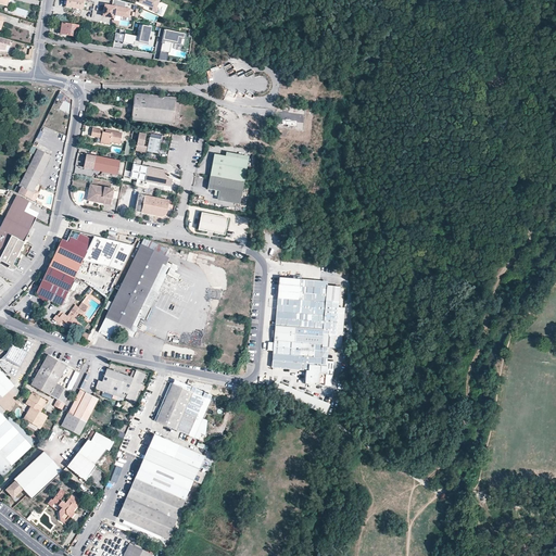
[(68,0),(67,8),(81,10),(83,0),(68,0)]
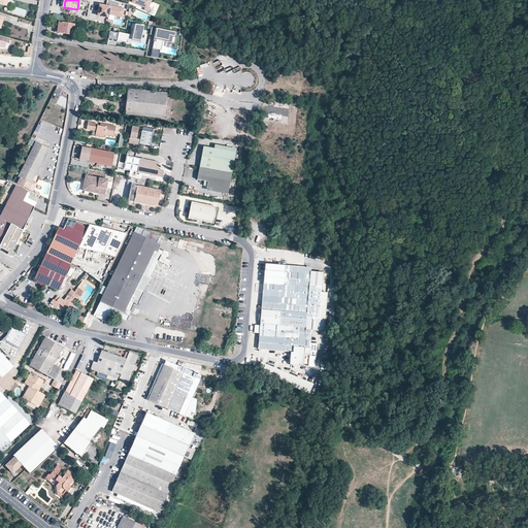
[(112,0),(111,0),(106,0),(106,6),(102,5),(101,10),(99,10),(98,15),(108,18),(108,14),(122,17),(124,8),(119,7),(120,2),(112,0)]
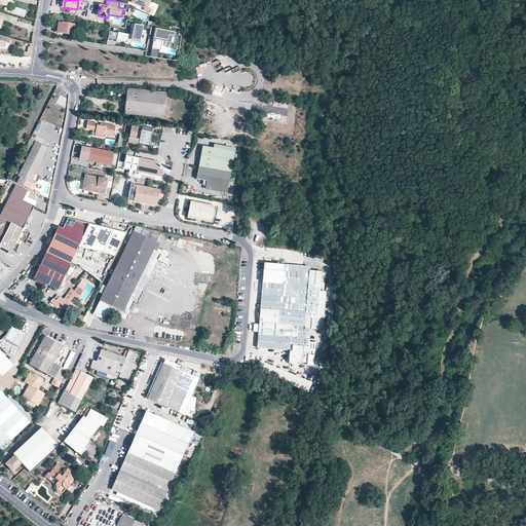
[(145,8),(144,10),(148,12),(150,7),(148,6),(150,0),(130,0),(133,1),(132,2),(145,8)]
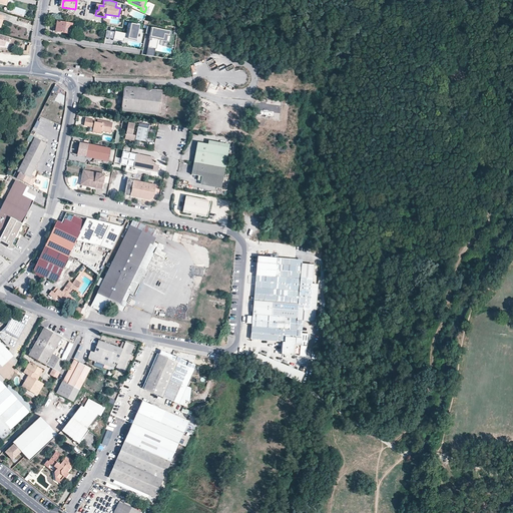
[(72,24),(57,21),(55,32),(70,35),(72,24)]
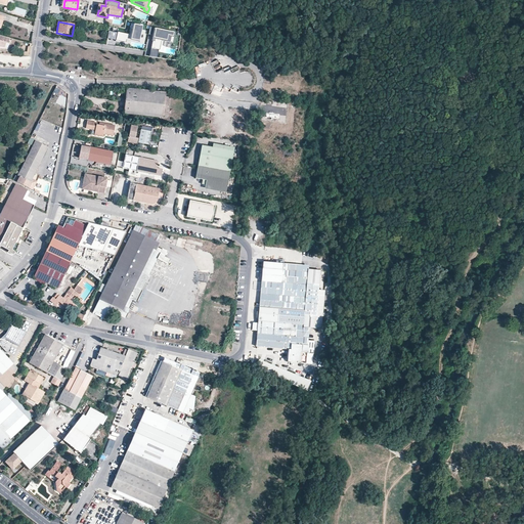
[(110,31),(107,39),(116,40),(116,39),(125,41),(126,37),(140,39),(142,26),(131,23),(129,34),(118,32),(118,33),(110,31)]
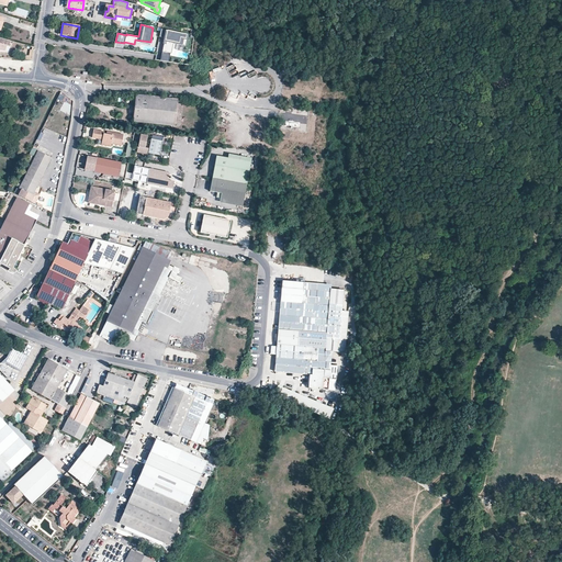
[(187,34),(167,30),(165,37),(160,60),(169,62),(172,42),(179,43),(184,44),(187,34)]
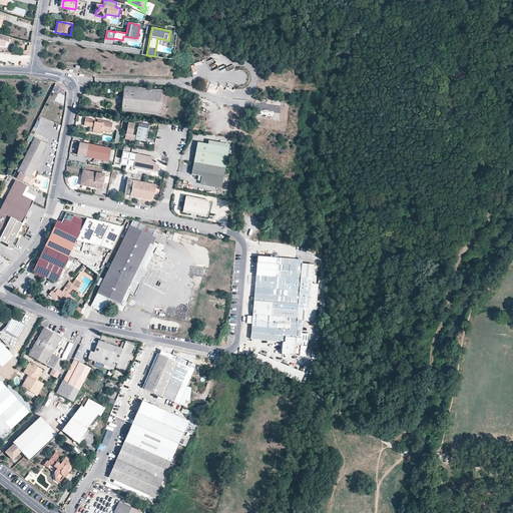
[(0,34),(0,46),(4,47),(6,42),(8,42),(9,37),(0,34)]
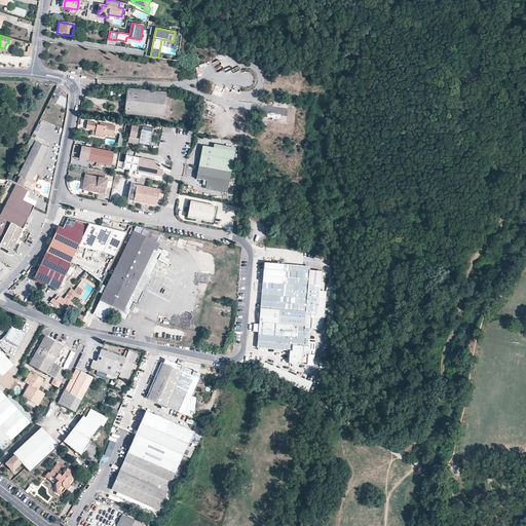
[(166,94),(127,89),(125,115),(164,119),(166,94)]
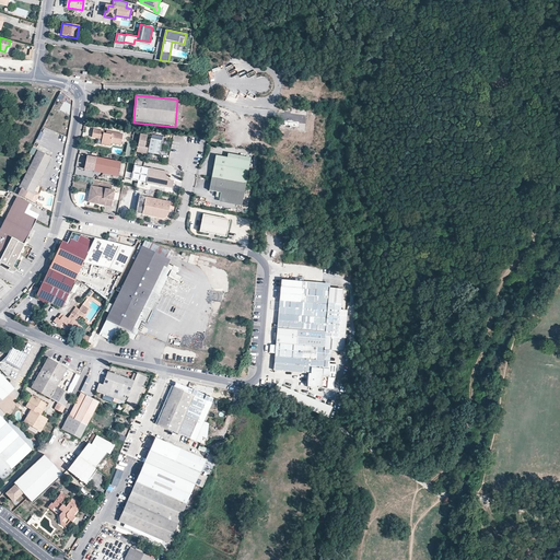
[(113,135),(107,133),(104,133),(105,131),(94,129),(93,138),(102,139),(102,144),(111,147),(112,143),(121,146),(124,133),(114,132),(113,135)]
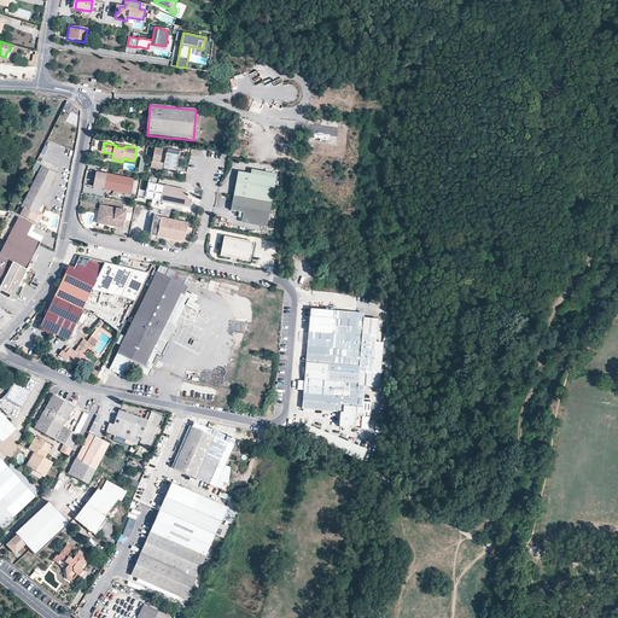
[(163,150),(155,147),(151,168),(163,170),(164,163),(159,163),(163,150)]
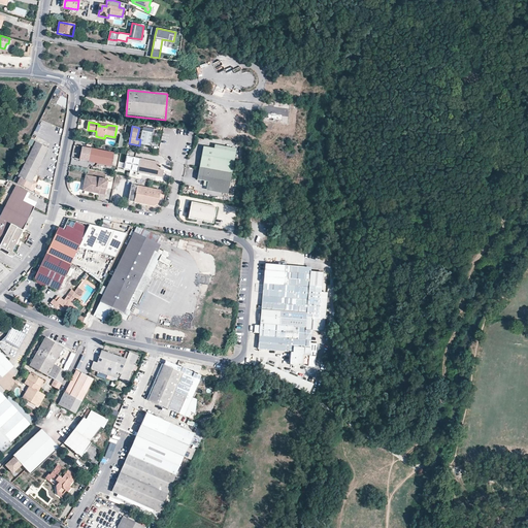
[(155,140),(157,130),(143,128),(140,144),(151,146),(152,140),(155,140)]
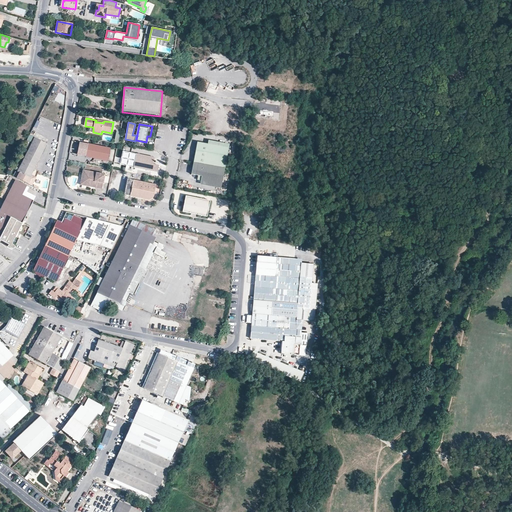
[(17,178),(32,186),(35,179),(30,177),(47,144),(35,138),(18,172),(20,173),(17,178)]
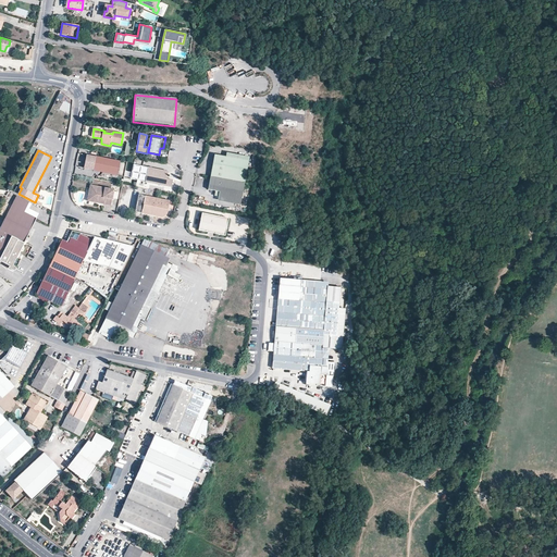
[(118,176),(121,162),(87,156),(85,170),(118,176)]
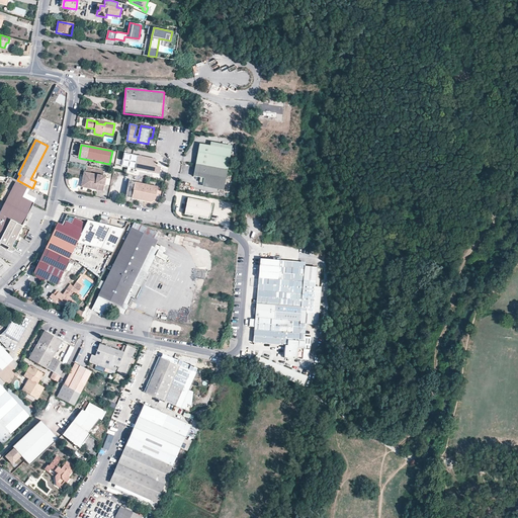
[(196,163),(229,169),(232,150),(210,147),(200,145),(196,163)]
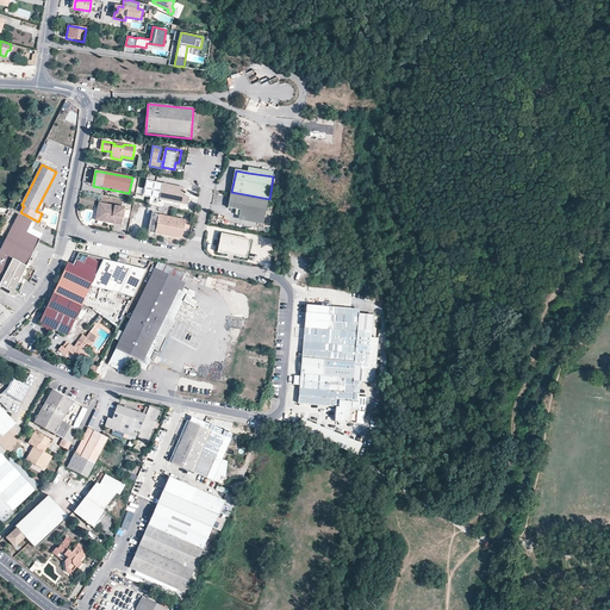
[(182,197),(185,188),(147,180),(143,197),(160,200),(188,206),(190,198),(182,197)]
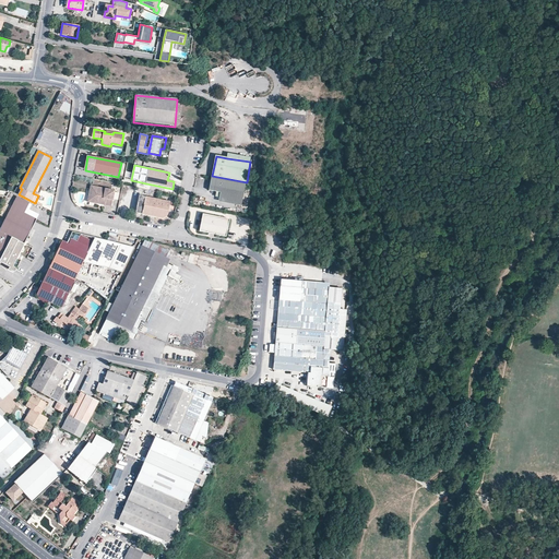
[(242,202),(247,182),(212,176),(210,191),(216,192),(216,198),(219,198),(242,202)]
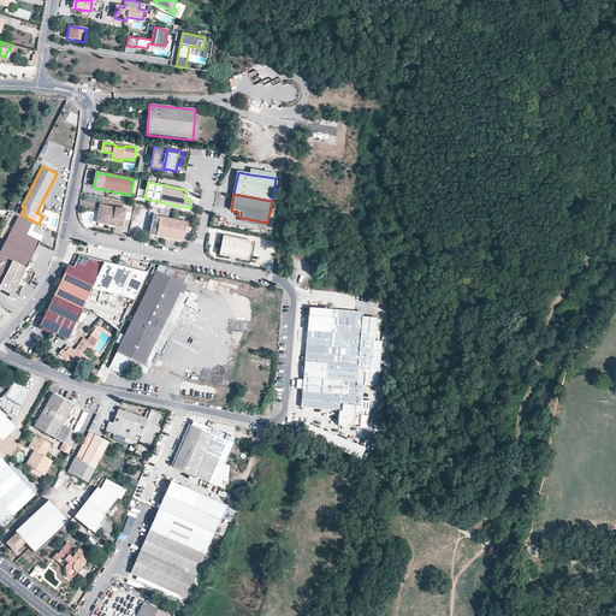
[(99,203),(98,208),(99,209),(99,211),(100,211),(100,212),(100,213),(99,214),(98,215),(96,215),(96,214),(95,220),(99,221),(100,220),(102,224),(122,226),(125,208),(99,203)]
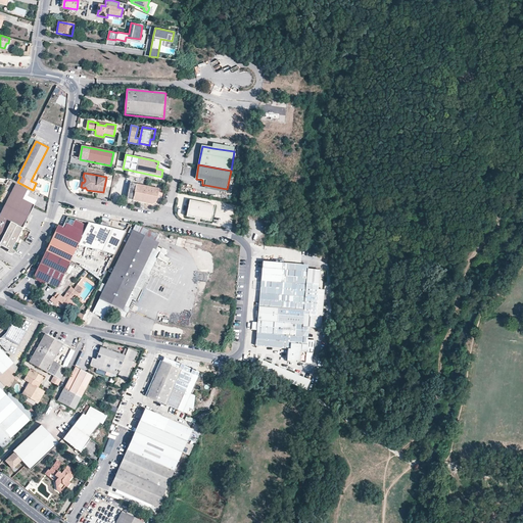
[(11,193),(0,215),(0,244),(9,249),(11,250),(12,249),(17,238),(34,205),(22,199),(28,190),(15,184),(11,193)]
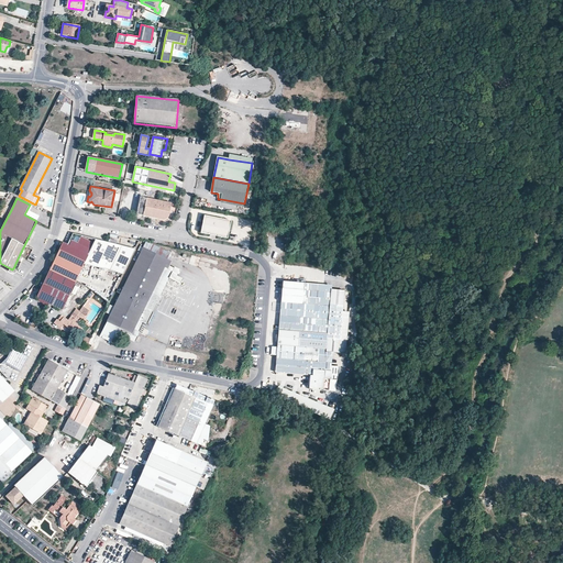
[(173,203),(141,198),(138,216),(164,221),(166,220),(169,218),(173,203)]
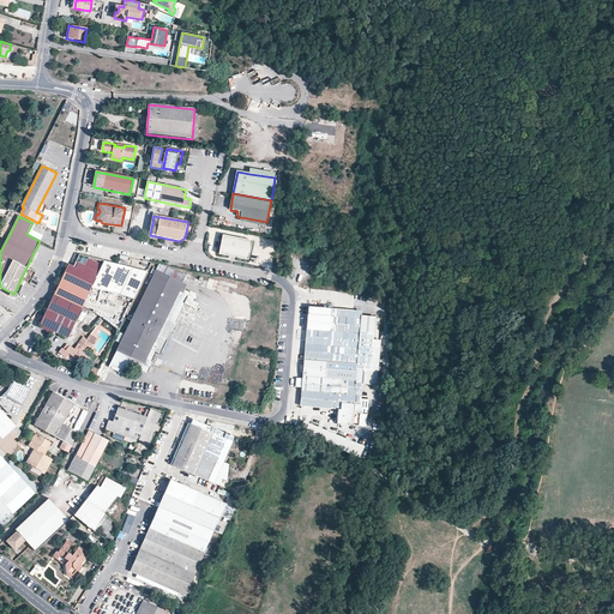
[(220,256),(232,257),(232,254),(238,256),(238,258),(248,260),(253,241),(223,236),(220,256)]
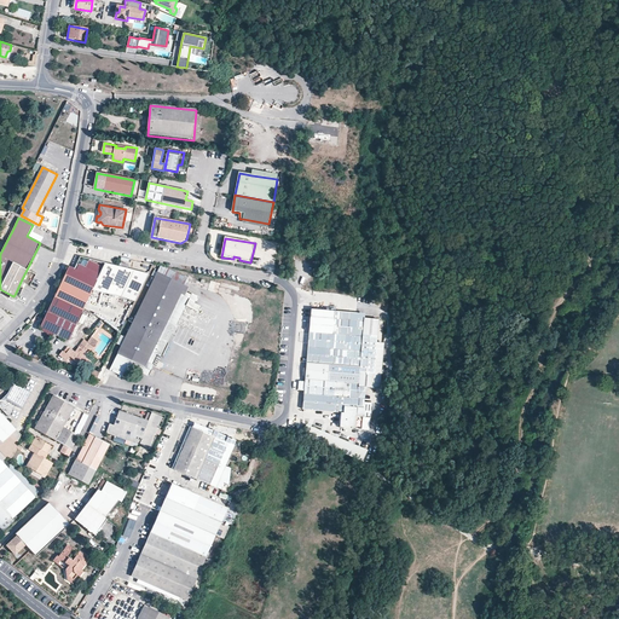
[(69,266),(40,328),(68,340),(92,289),(134,301),(148,273),(142,272),(140,273),(125,270),(125,267),(105,262),(103,267),(88,260),(85,267),(80,265),(77,270),(76,270),(74,268),(69,266)]
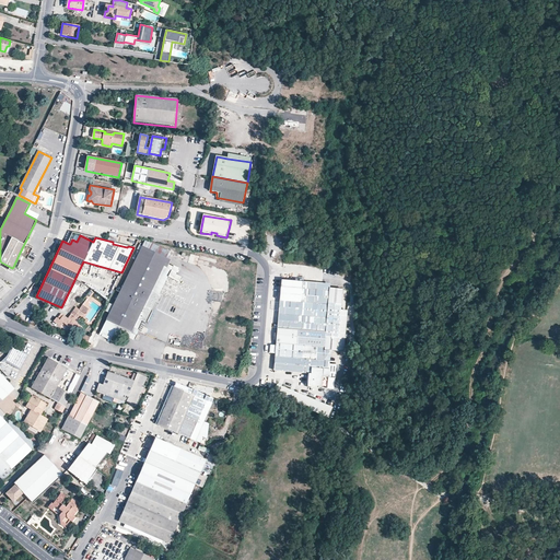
[(144,241),(141,246),(166,258),(170,253),(162,249),(152,244),(144,241)]
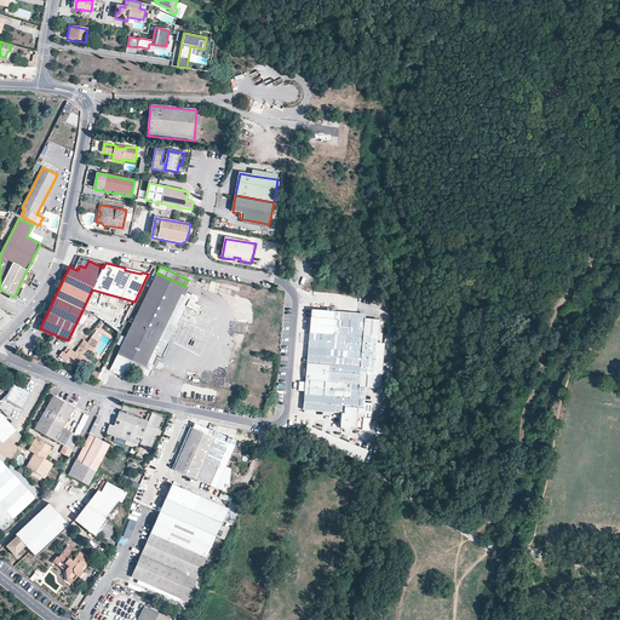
[(184,286),(156,273),(118,355),(132,362),(128,368),(141,374),(142,372),(148,374),(153,365),(147,362),(150,354),(159,357),(160,357),(188,298),(181,294),(184,286)]
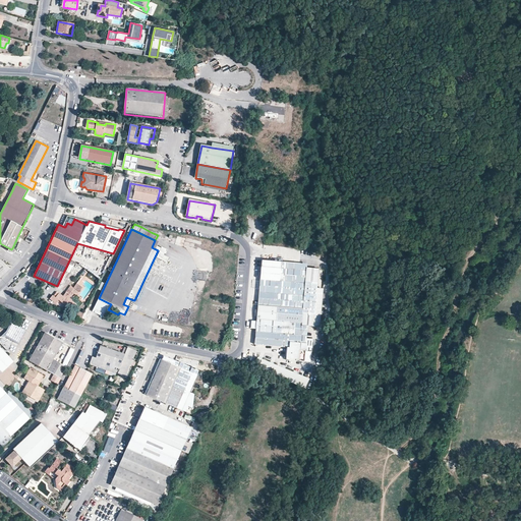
[(194,247),(195,244),(201,245),(201,241),(185,238),(184,245),(194,247)]
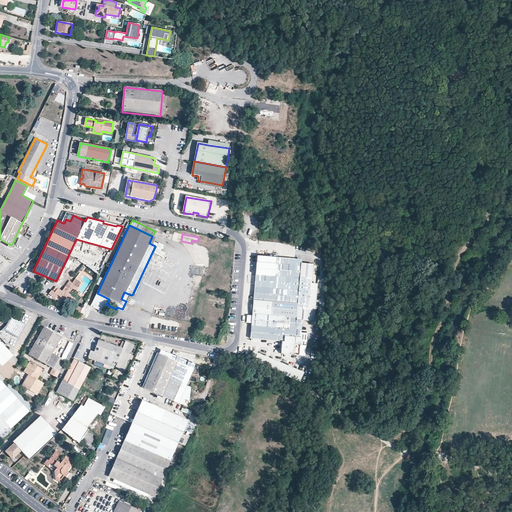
[(275,263),(256,262),(253,297),(250,297),(249,300),(253,300),(252,305),(252,308),(250,338),(282,342),(280,353),(298,355),(300,345),(300,342),(305,343),(306,333),(300,332),(295,329),(302,318),(302,320),(313,322),(316,284),(310,284),(312,264),(301,263),(293,262),(294,258),(275,257),(275,263)]
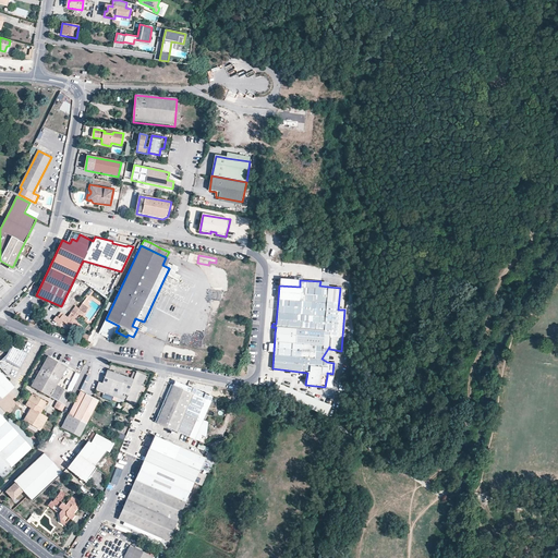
[(214,287),(211,287),(211,291),(223,292),(223,282),(215,281),(214,287)]
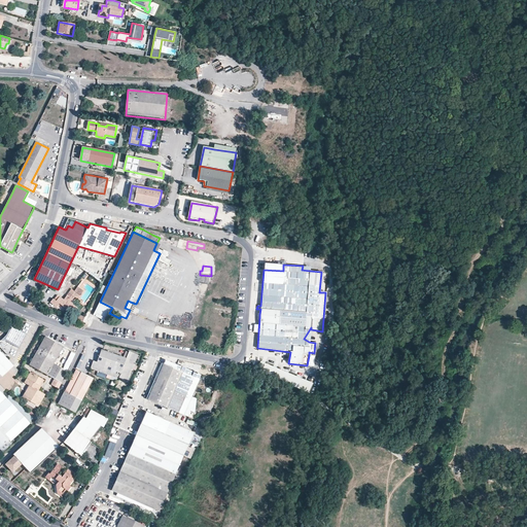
[(160,291),(167,286),(163,280),(155,285),(160,291)]
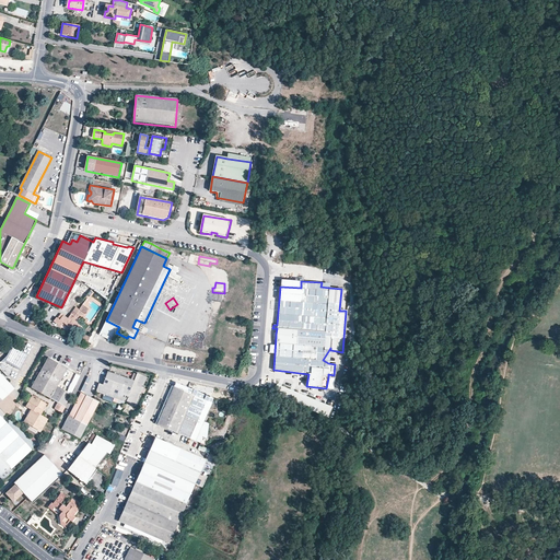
[(85,314),(90,308),(83,304),(79,308),(85,314)]
